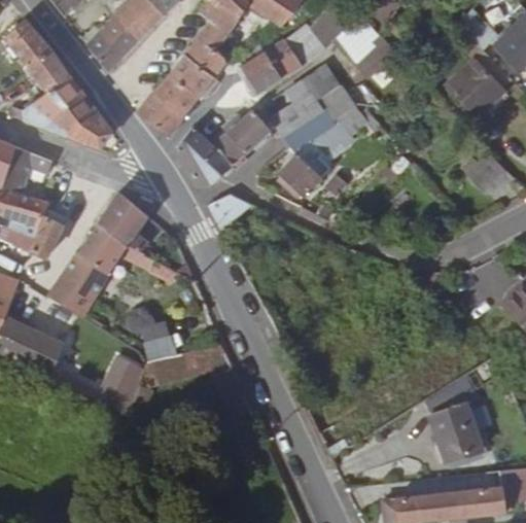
[(48,0),(64,19),(75,7),(69,0),(48,0)]
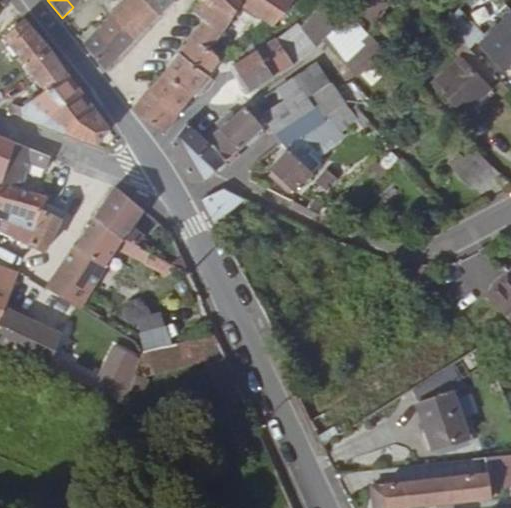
[(125,0),(111,14),(135,39),(160,13),(146,0),(125,0)]
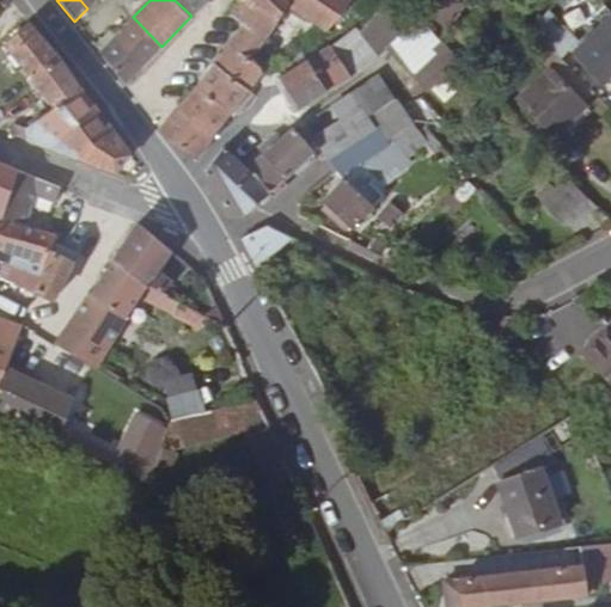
[(175,0),(191,16),(208,0),(175,0)]
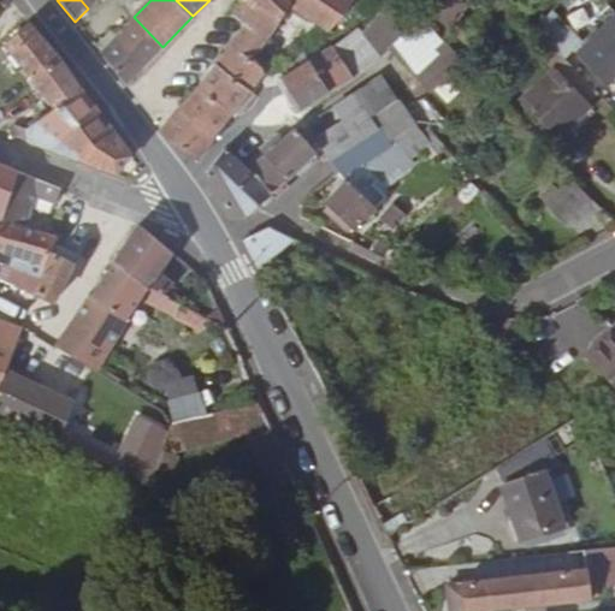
[(246,23),(214,63),(249,90),(264,73),(261,66),(252,59),(279,22),(255,0),(240,19),(246,23)]
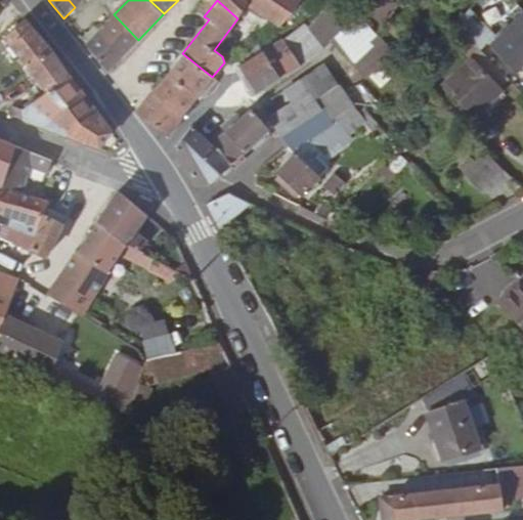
[(206,0),(198,11),(204,16),(217,0),(237,18),(246,4),(248,2),(246,0),(206,0)]
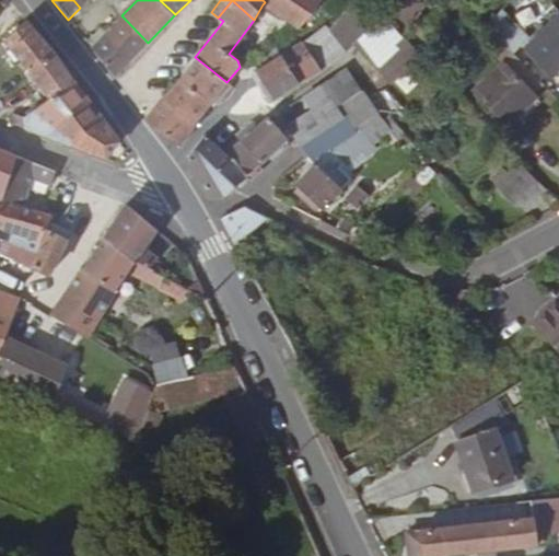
[(263,0),(265,2),(263,4),(284,19),(297,0),(263,0)]
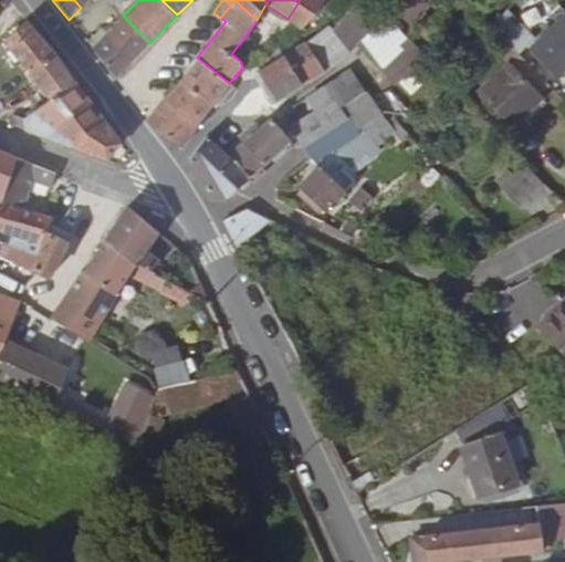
[(301,29),(324,0),(300,0),(288,19),(301,29)]
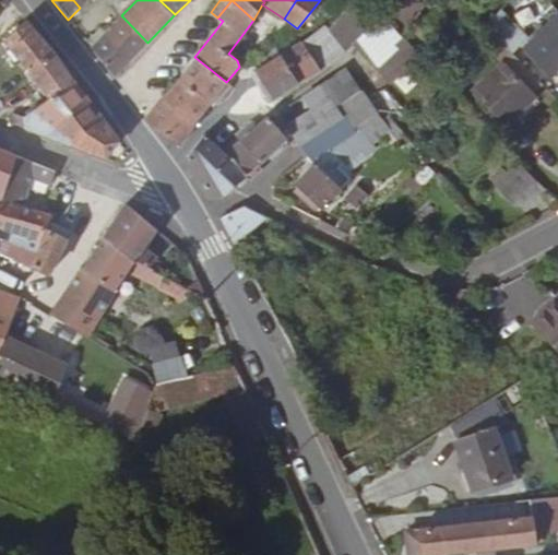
[(390,0),(389,1),(405,14),(416,0),(390,0)]
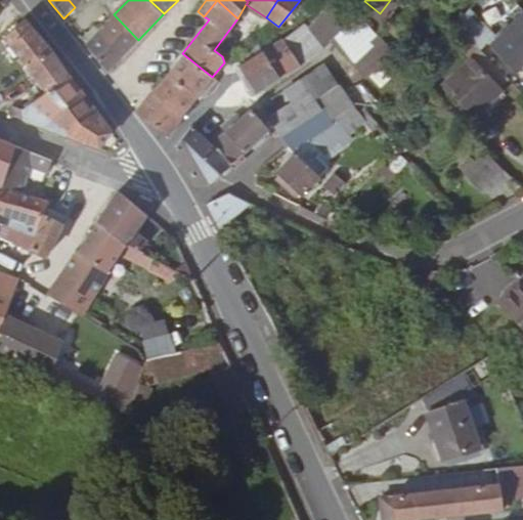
[(408,25),(423,15),(411,1),(398,10),(408,25)]
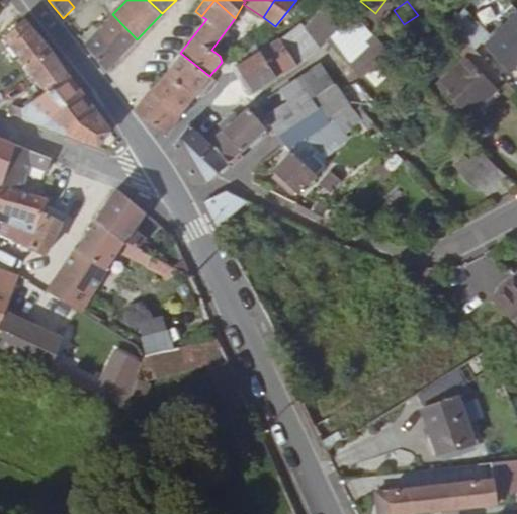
[(318,47),(329,36),(343,24),(321,6),(303,27),(318,47)]
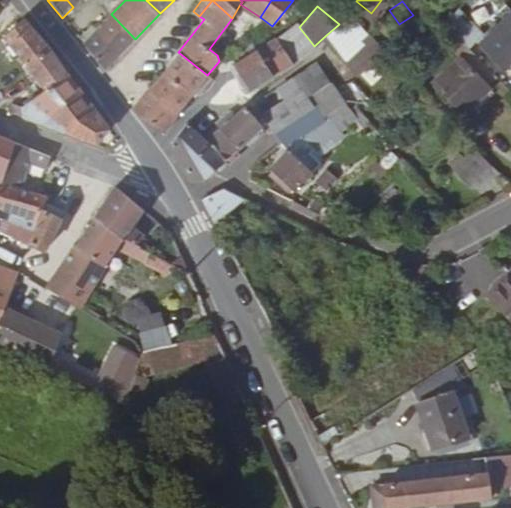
[(483,35),(458,9),(445,22),(470,47),(483,35)]
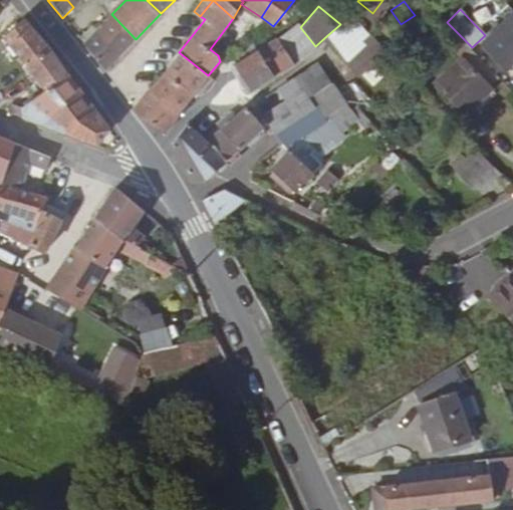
[(507,69),(512,63),(512,12),(481,43),(507,69)]
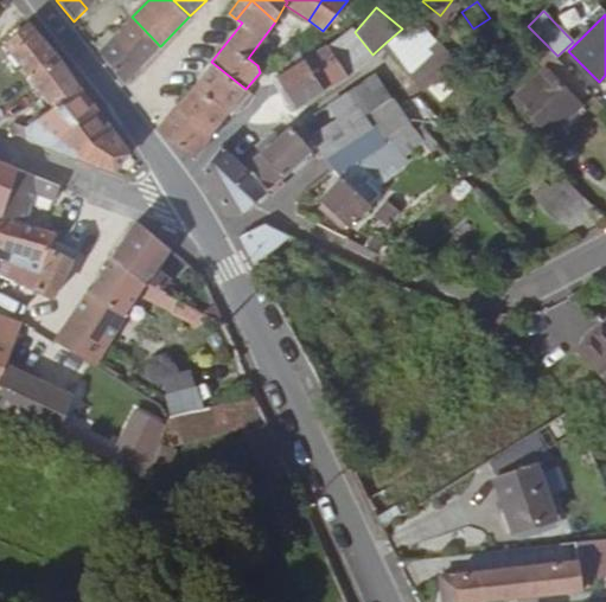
[(132,17),(114,34),(142,64),(160,46),(132,17)]
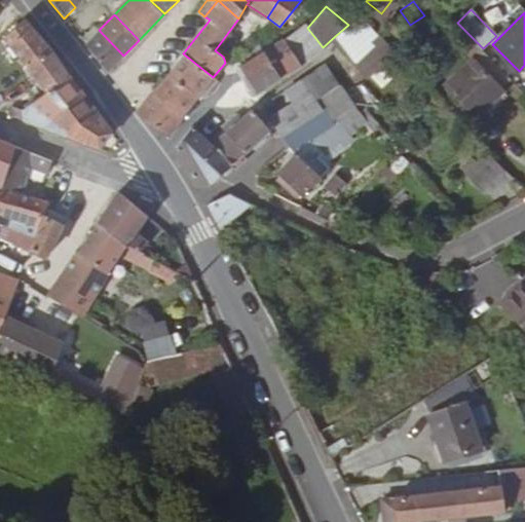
[(334,37),(353,61),(378,34),(360,14),(348,25),(334,37)]
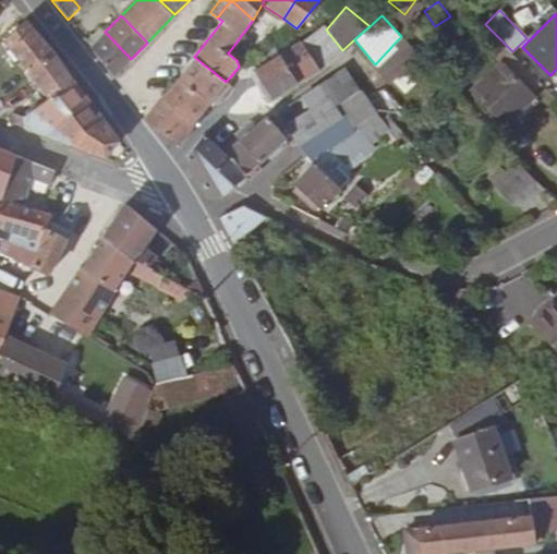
[(50,49),(26,20),(3,39),(26,69),(50,49)]
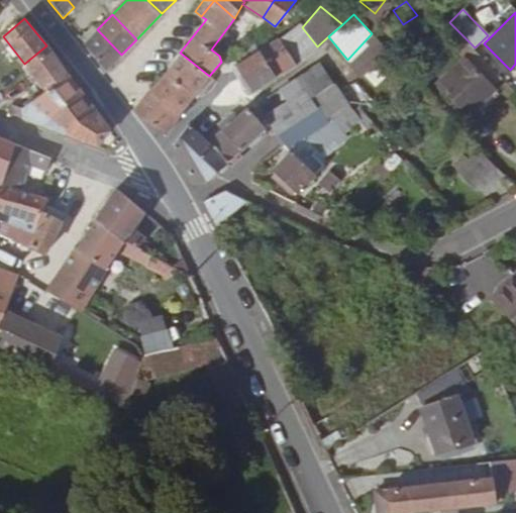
[(92,23),(80,38),(84,43),(97,29),(92,23)]
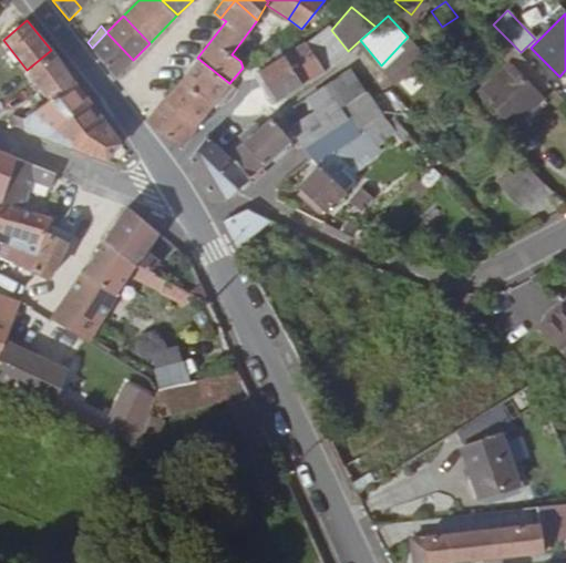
[(92,48),(116,78),(133,60),(106,32),(92,48)]
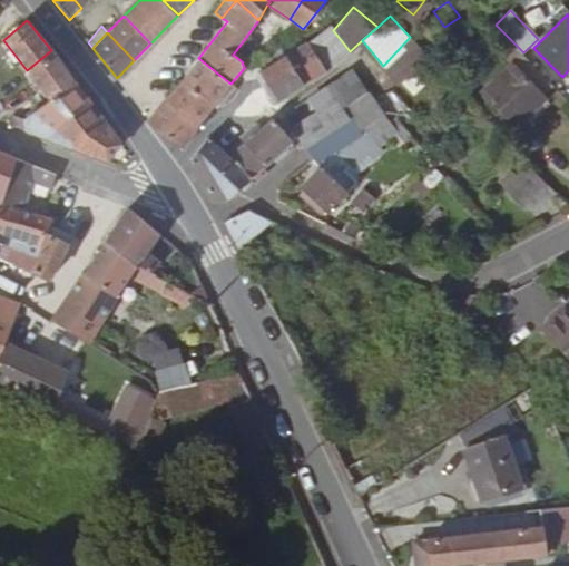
[(511,62),(521,54),(504,36),(494,46),(510,65),(511,62)]
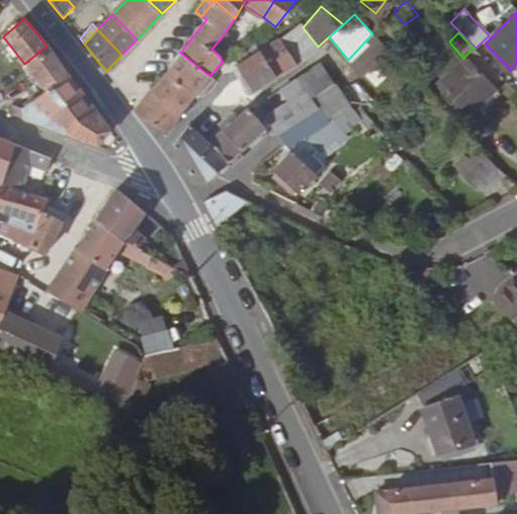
[(362,78),(389,52),(372,33),(348,60),(362,78)]
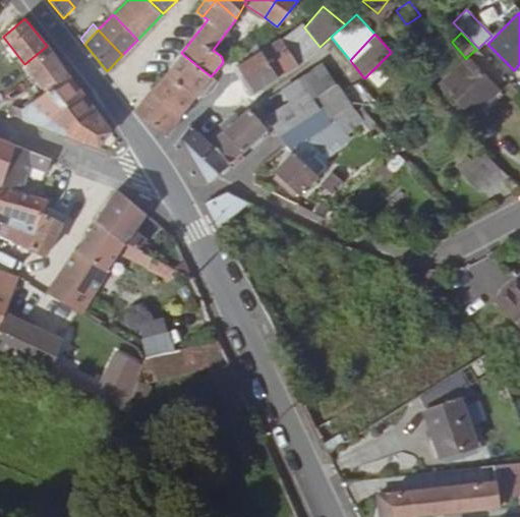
[(280,76),(299,66),(281,38),(264,49),(280,76)]
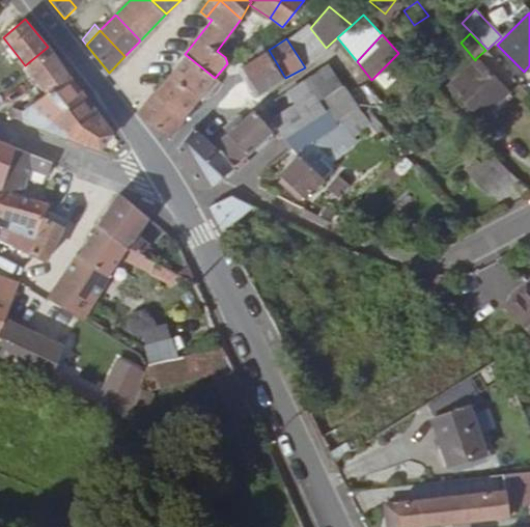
[(48,47),(25,65),(47,92),(70,76),(48,47)]
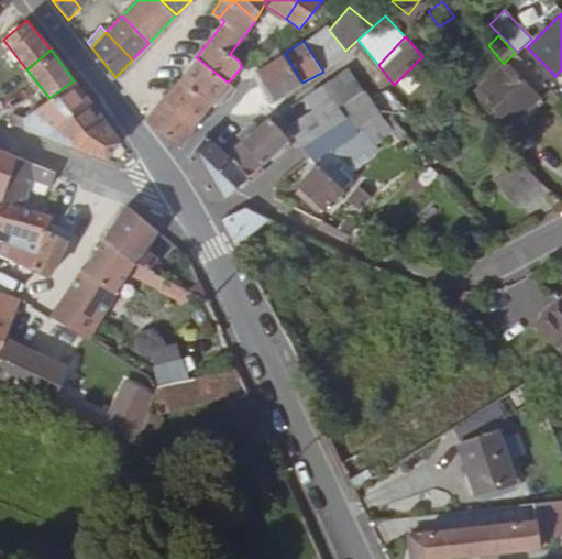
[(285,53),(256,70),(274,101),(302,83),(285,53)]
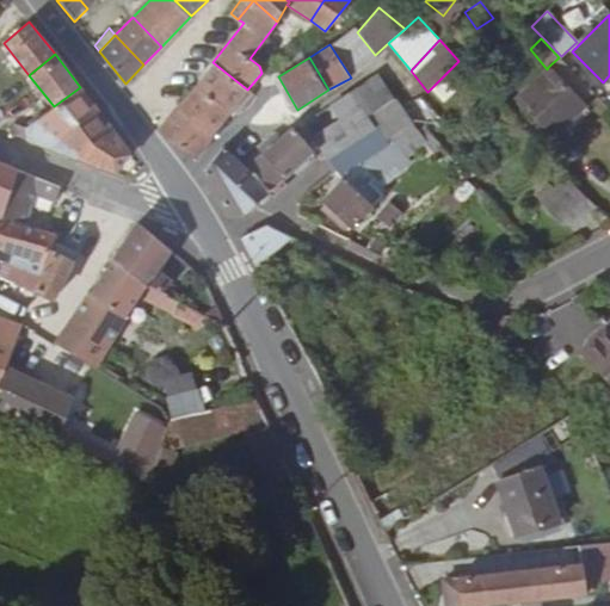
[(580,100),(591,90),(559,57),(548,67),(580,100)]
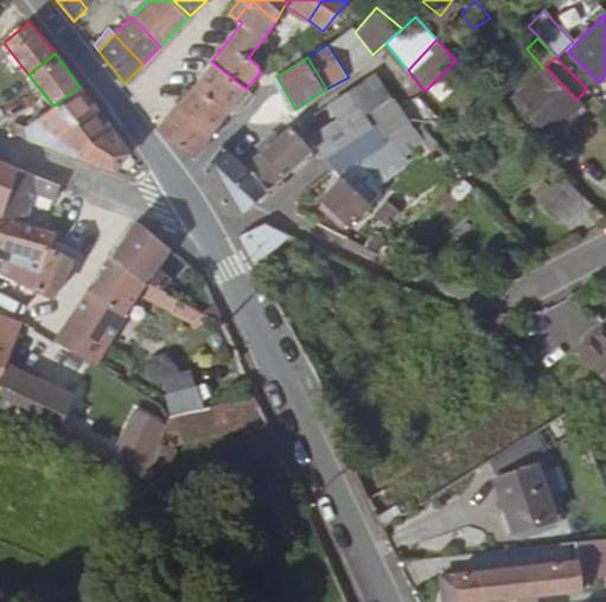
[(195,83),(229,110),(230,109),(246,89),(211,62),(195,83)]
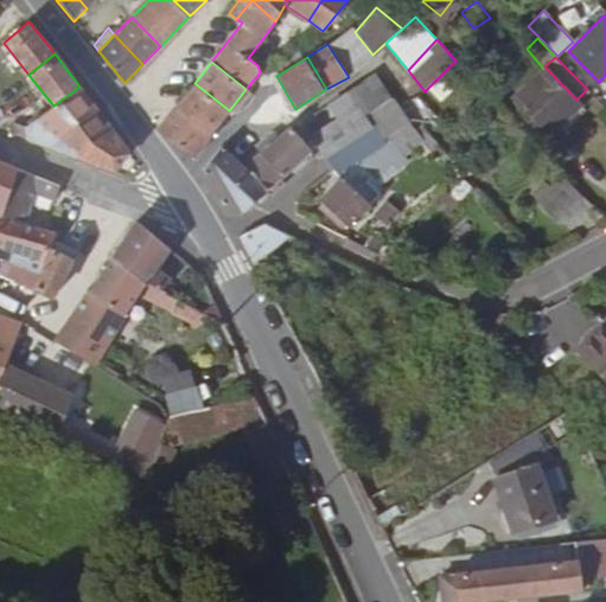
[(582,106),(576,100),(544,66),(543,69),(512,97),(550,136),(582,106)]
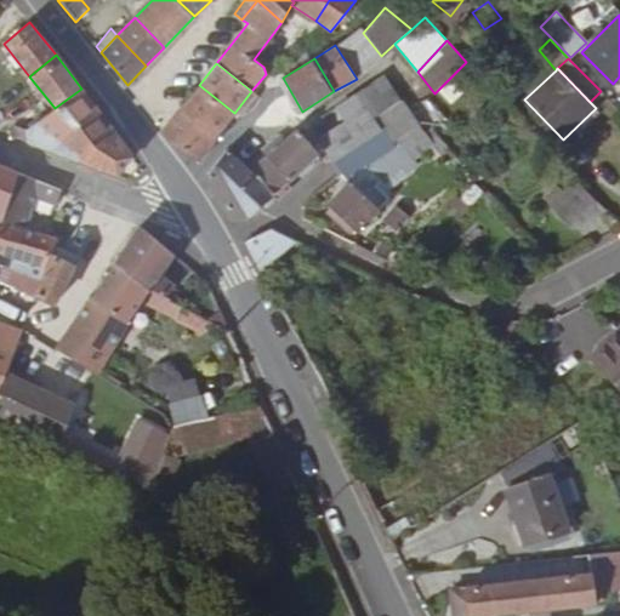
[(375,117),(399,100),(382,74),(358,91),(375,117)]
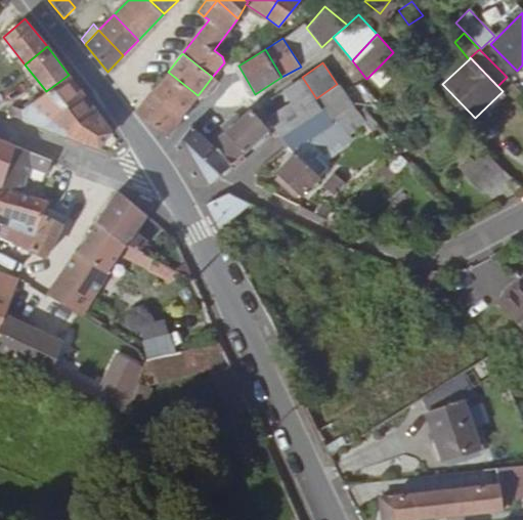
[(153,91),(181,116),(198,95),(168,72),(153,91)]
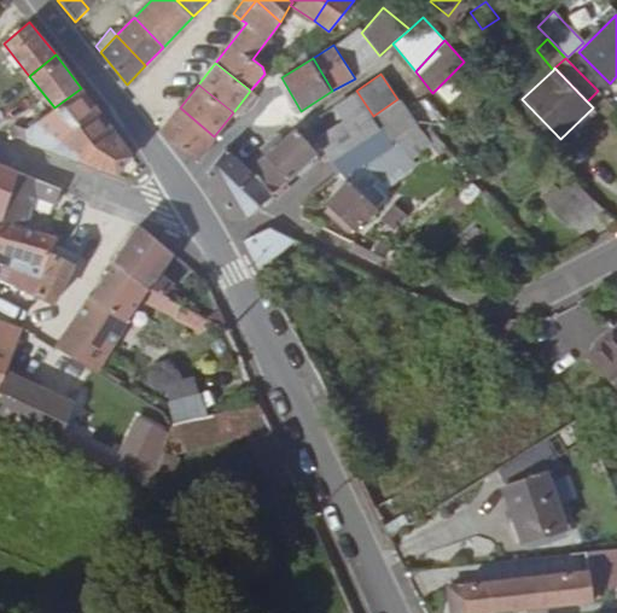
[(81,88),(54,107),(28,128),(16,123),(16,136),(56,151),(100,111),(81,88)]
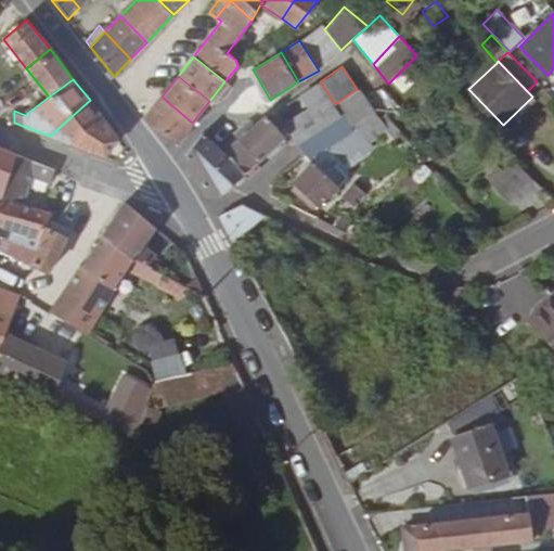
[(224,81),(210,100),(215,103),(230,85),(224,81)]
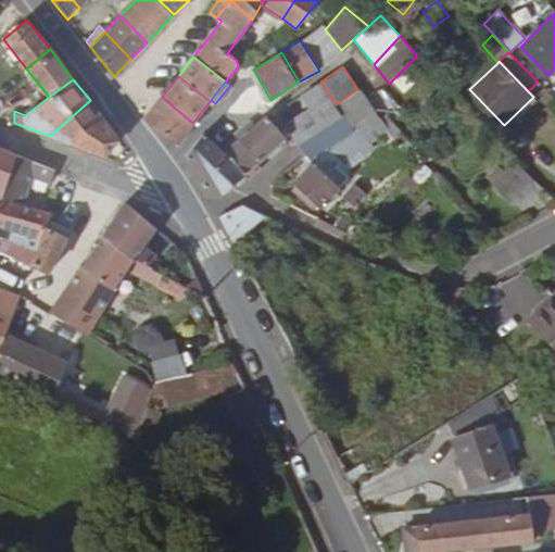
[(286,123),(299,143),(328,125),(343,115),(336,104),(320,82),(300,96),(307,109),(286,123)]
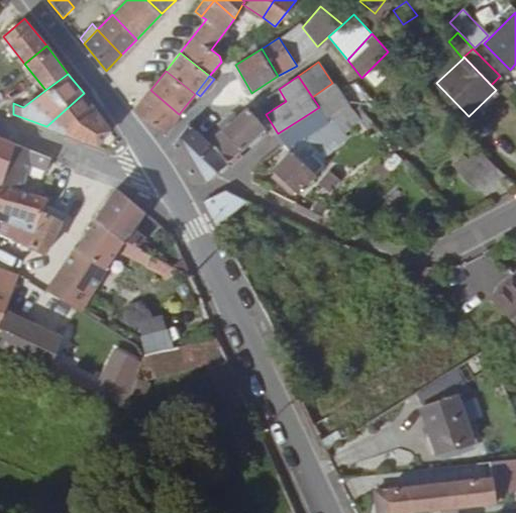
[(335,131),(355,114),(345,102),(332,83),(312,97),(319,107),(328,121),(335,131)]
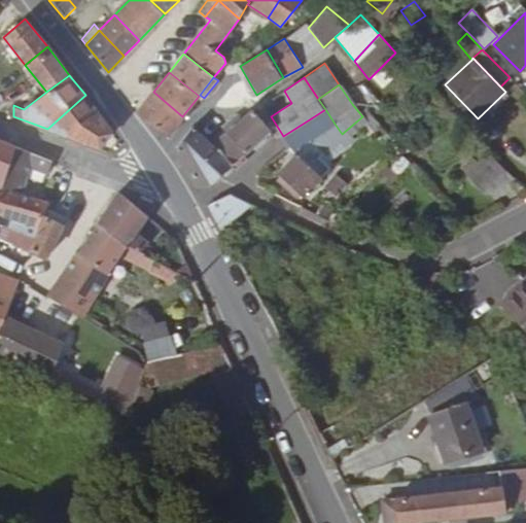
[(137,112),(168,137),(182,116),(153,92),(137,112)]
